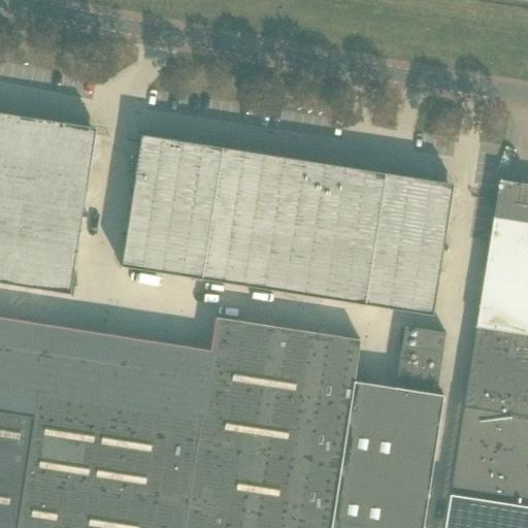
[(0,113),(0,283),(70,294),(96,129),(0,113)]
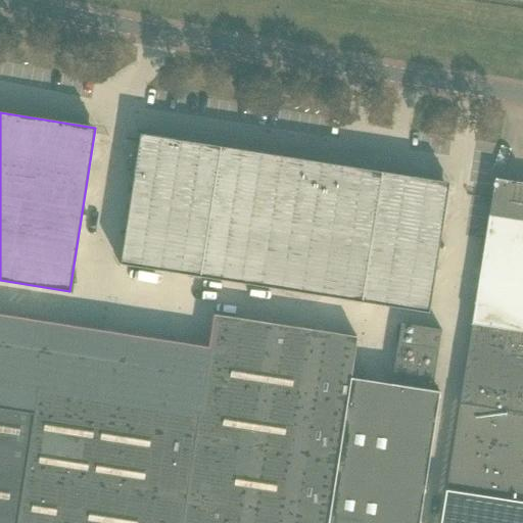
[(122,250),(120,266),(429,314),(448,191),(449,184),(427,181),(414,178),(173,140),(159,138),(141,135),(140,143),(139,143),(138,144),(139,144),(135,175),(134,175),(133,179),(134,179),(133,184),(134,184),(132,199),(130,199),(129,201),(131,201),(129,217),(128,217),(127,222),(126,221),(126,223),(128,224),(125,243),(123,243),(122,245),(124,245),(123,250),(122,250)]
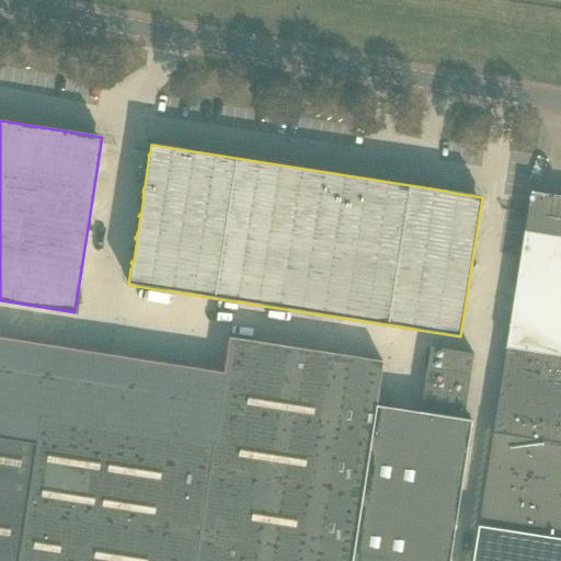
[(560,196),(529,191),(478,526),(560,539),(560,196)]
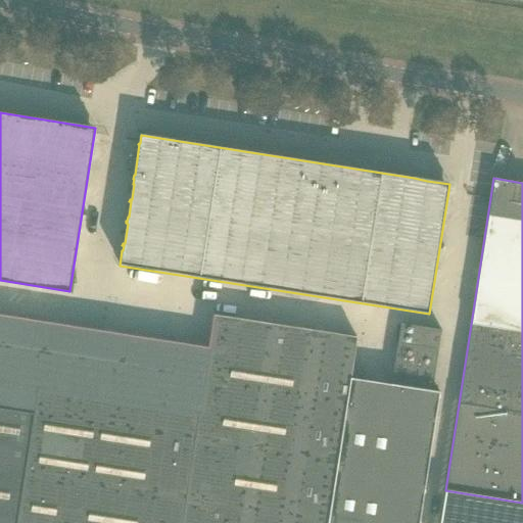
[(0,315),(0,522),(419,522),(439,392),(432,391),(391,385),(363,381),(364,371),(351,369),(353,358),(357,338),(214,316),(209,348),(0,315)]
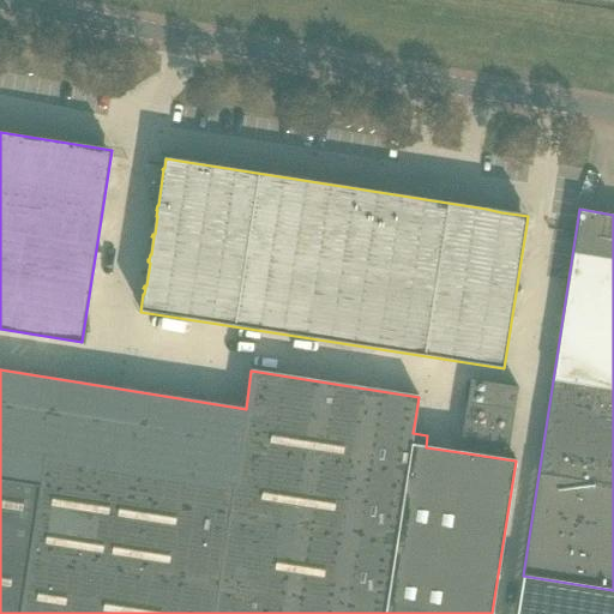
[(459,452),(507,459),(518,387),(470,380),(459,452)]
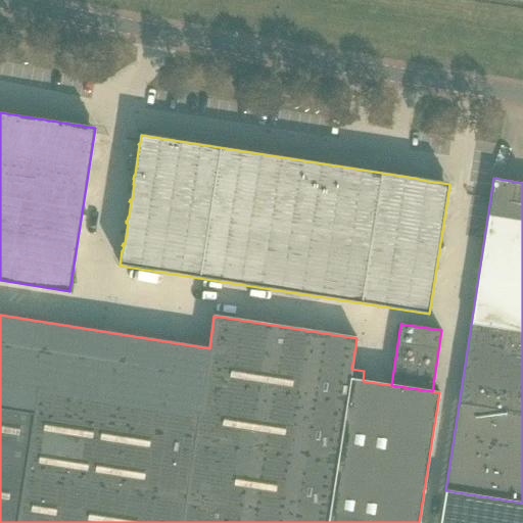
[(522,522),(522,503),(445,490),(440,522),(522,522)]
